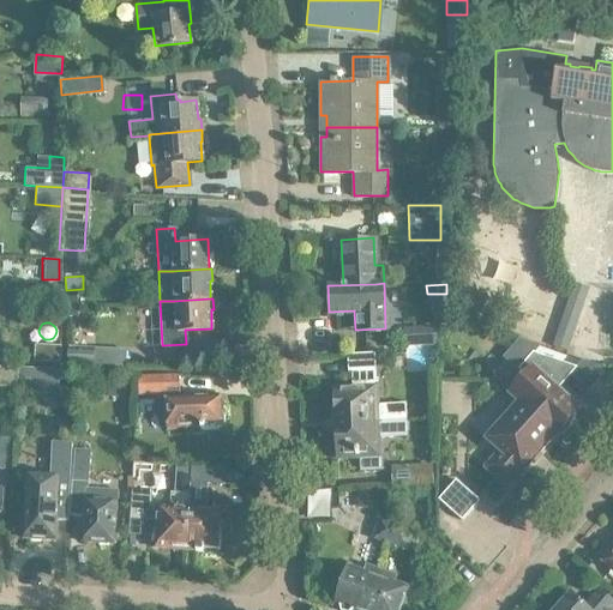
[(437,342),(436,324),(403,326),(404,344),(437,342)]
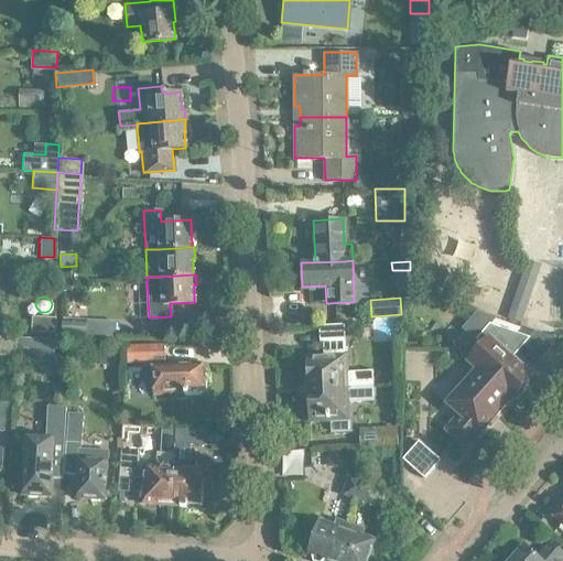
[(33,314),(33,330),(54,331),(54,315),(33,314)]
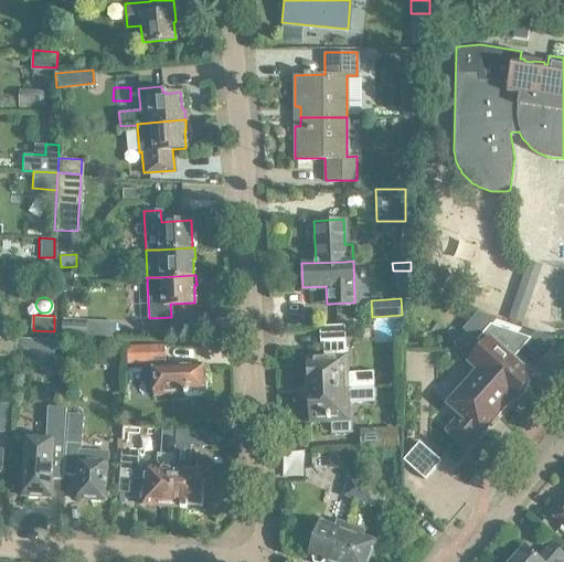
[(64,316),(63,331),(117,335),(117,319),(64,316)]
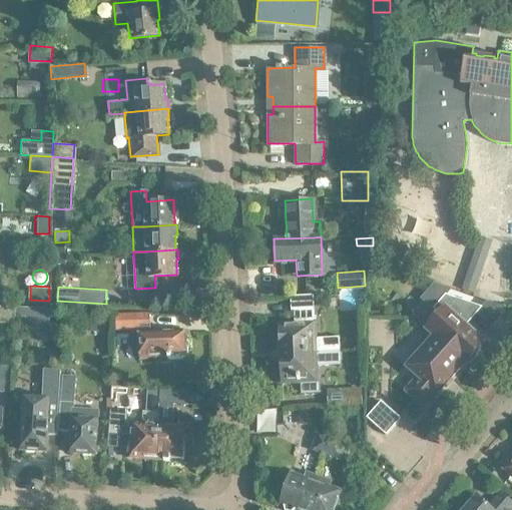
[(439,313),(425,329),(433,336),(463,363),(464,363),(465,361),(469,361),(475,354),(475,351),(484,341),(463,323),(479,305),(444,294),(432,307),(439,313)]
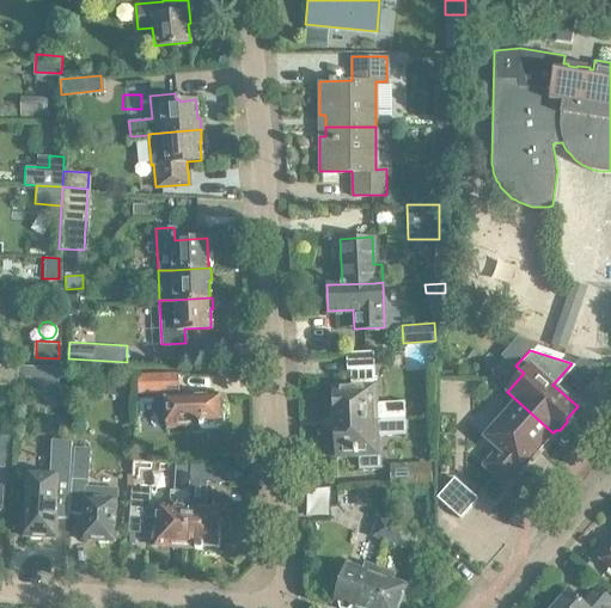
[(404,417),(403,400),(376,401),(374,385),(371,385),(371,367),(373,367),(372,351),(346,352),(347,368),(350,368),(350,386),(330,386),(333,421),(376,418),(389,417),(404,417)]
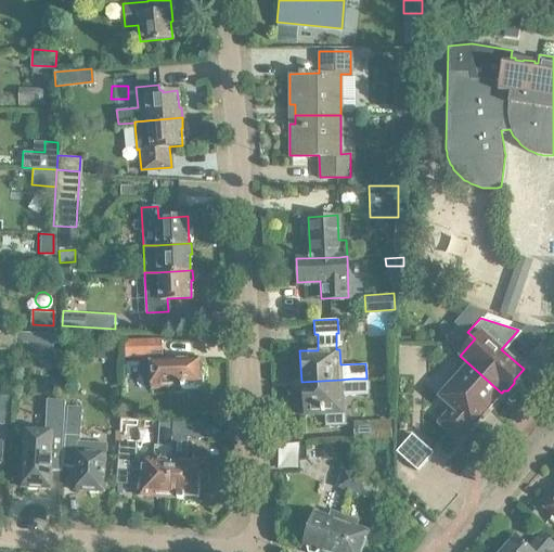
[(0,347),(14,348),(15,330),(0,329),(0,347)]
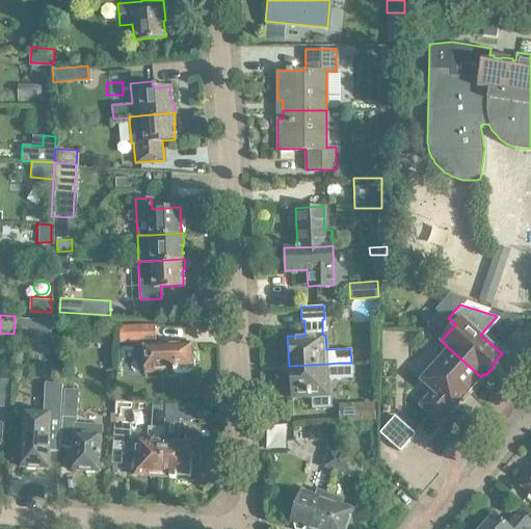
[(155,339),(154,324),(118,325),(120,341),(155,339)]
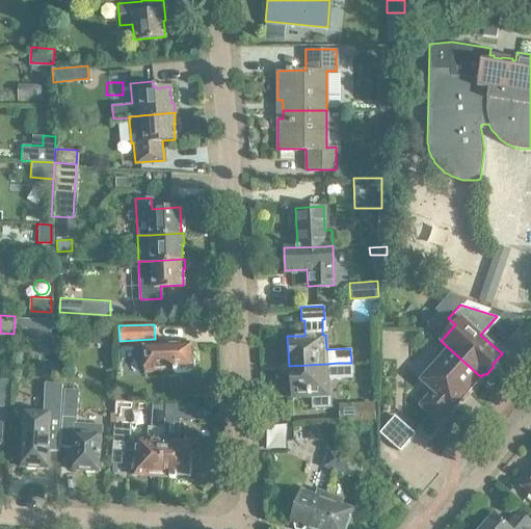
[(191,366),(193,364),(193,358),(190,355),(190,343),(169,344),(169,342),(155,343),(142,344),(144,370),(173,369),(174,371),(191,370),(191,366)]
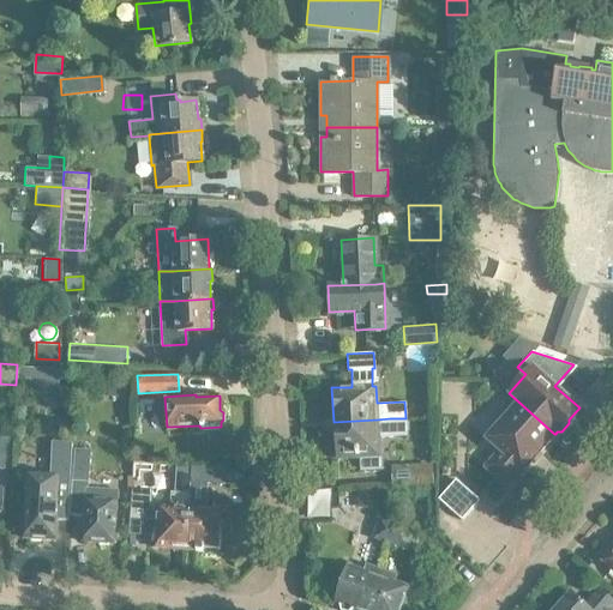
[(498,450),(484,465),(508,487),(554,434),(518,402),(485,439),(498,450)]
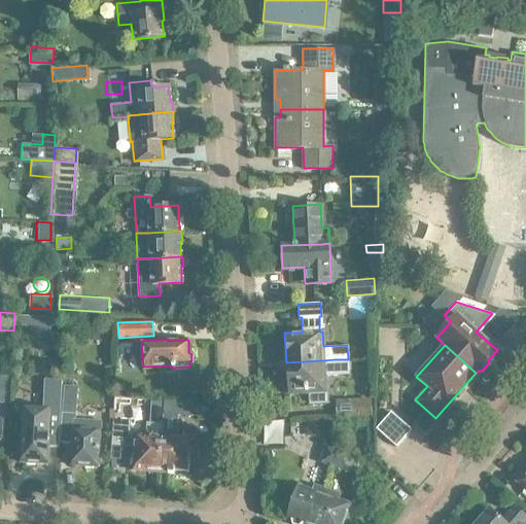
[(335,359),(323,360),(323,373),(335,372),(335,370),(348,369),(348,359),(335,359)]
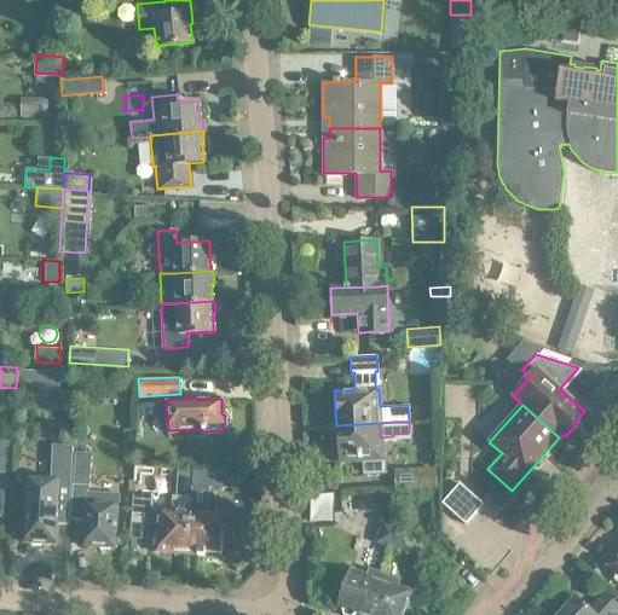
[(380,423),(336,425),(338,458),(364,457),(365,470),(382,470),(381,457),(380,437),(380,423)]
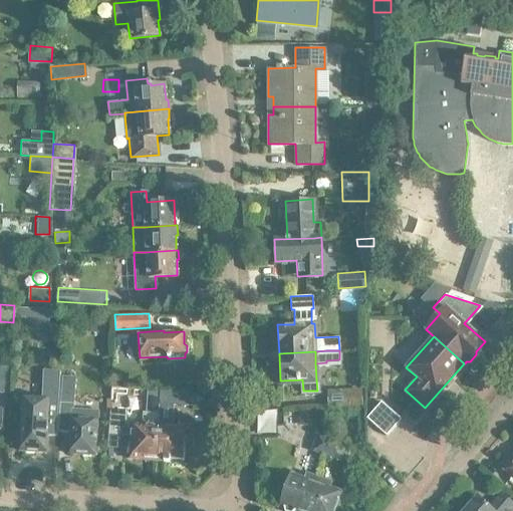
[(0,375),(11,376),(12,365),(0,364),(0,375)]
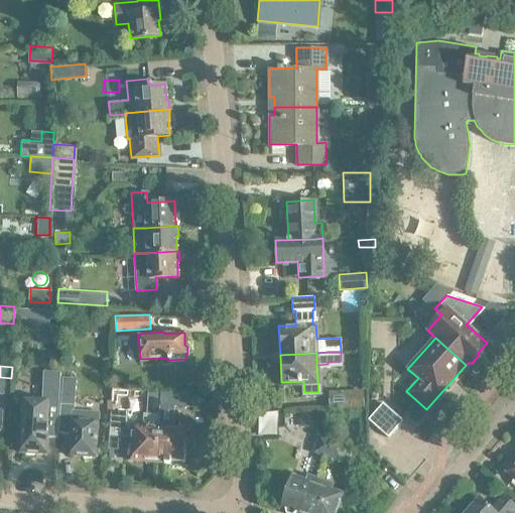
[(44,400),(23,399),(22,421),(20,421),(19,429),(21,429),(20,451),(23,451),(25,453),(32,453),(34,451),(44,452),(45,435),(56,436),(59,372),(43,372),(42,392),(44,392),(44,400)]
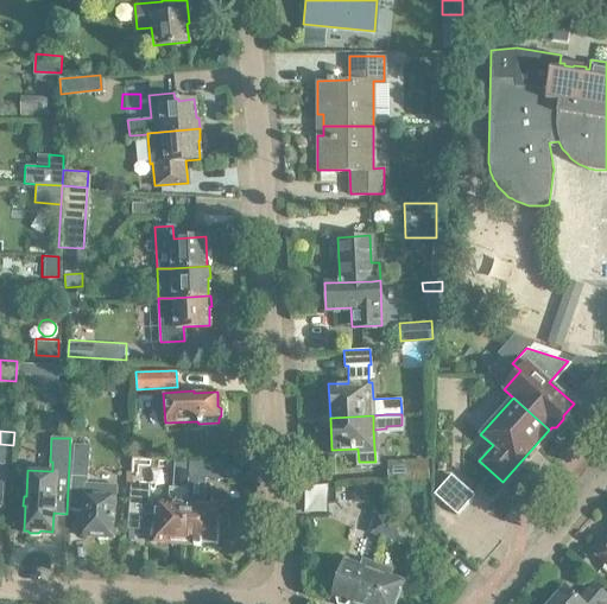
[(71,443),(70,474),(87,475),(88,443),(71,443)]
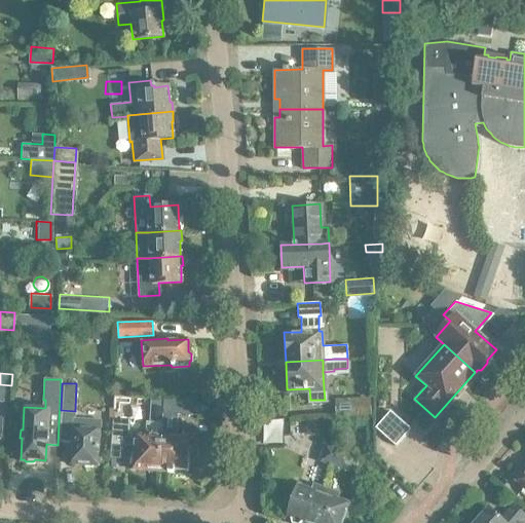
[(371,396),(336,397),(337,414),(340,414),(362,413),(371,413),(371,396)]
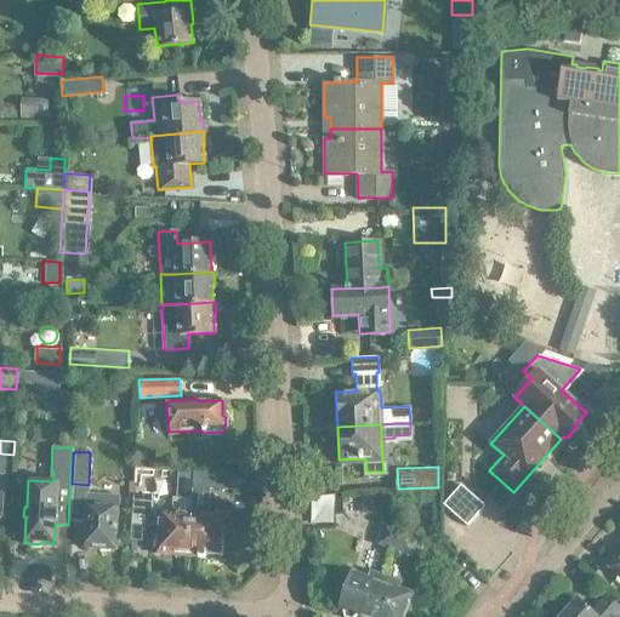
[(191,497),(187,553),(204,554),(204,553),(221,554),(222,535),(228,535),(229,514),(206,513),(208,504),(202,503),(203,486),(225,487),(226,473),(192,469),(191,497)]
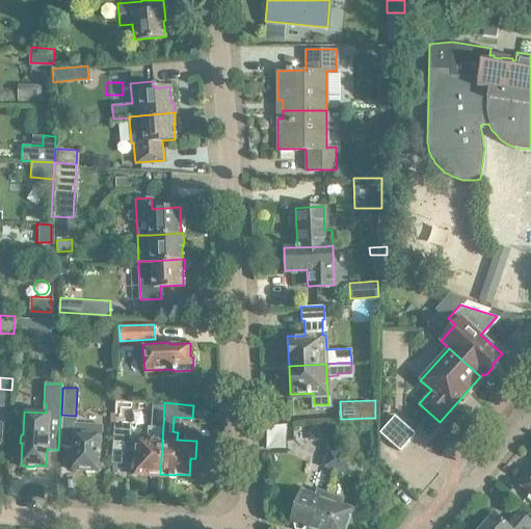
[(61,415),(59,445),(71,446),(71,450),(73,450),(72,468),(82,468),(84,470),(91,471),(94,469),(97,469),(99,434),(100,423),(84,423),(75,422),(76,418),(76,416),(61,415)]
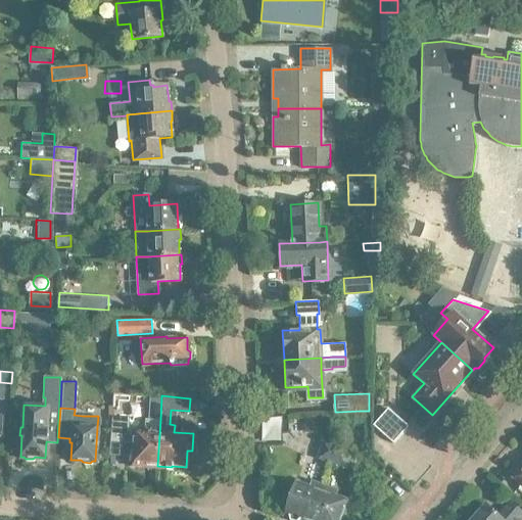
[(320,414),(303,415),(303,416),(303,428),(320,428),(320,414)]
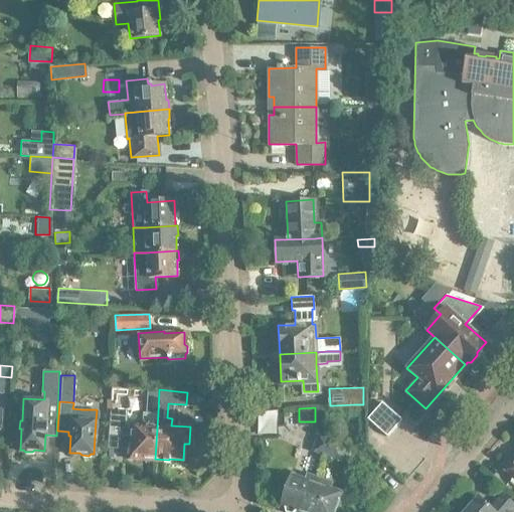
[(401,423),(380,407),(367,424),(387,442),(401,423)]
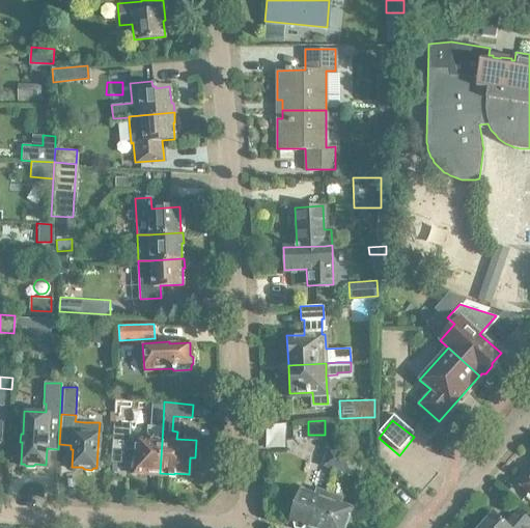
[(158,473),(160,473),(163,425),(146,424),(146,437),(129,436),(130,423),(113,422),(112,447),(129,448),(129,447),(134,448),(133,464),(134,464),(133,471),(147,472),(149,475),(156,475),(158,473)]
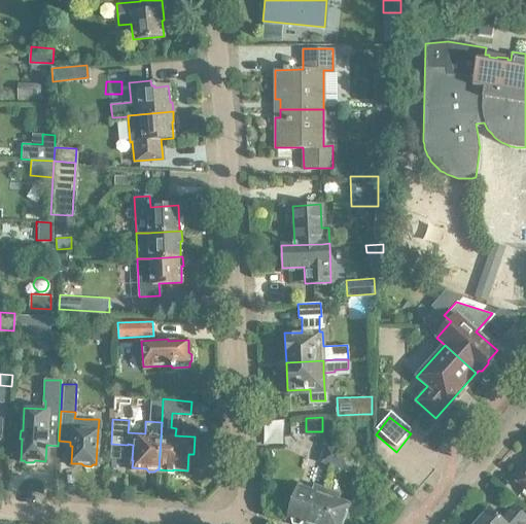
[(351,472),(357,454),(327,444),(321,461),(351,472)]
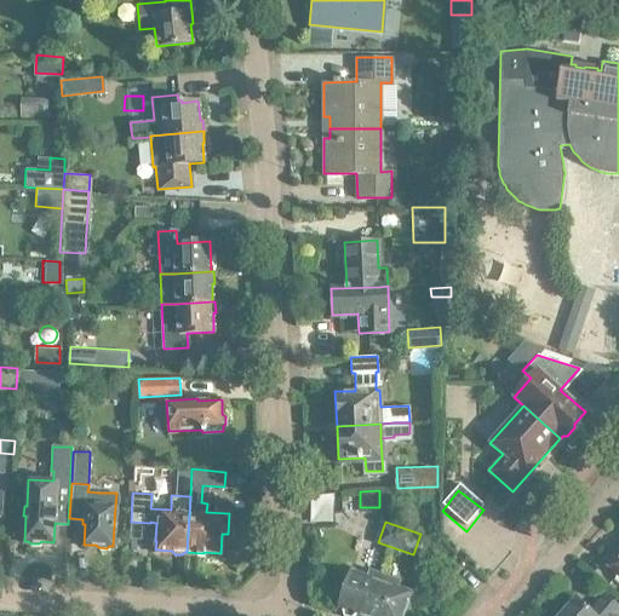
[(618,551),(608,565),(617,573),(615,575),(618,577),(618,551)]
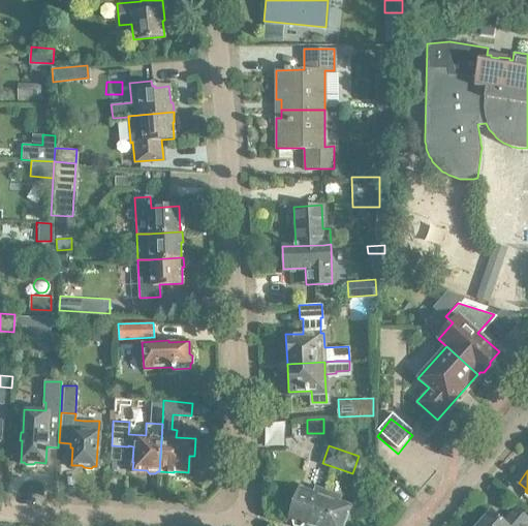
[(301,525),(303,525),(306,525),(315,525),(328,491),(315,487),(313,492),(299,487),(288,520),(291,521),(292,525),(301,525)]
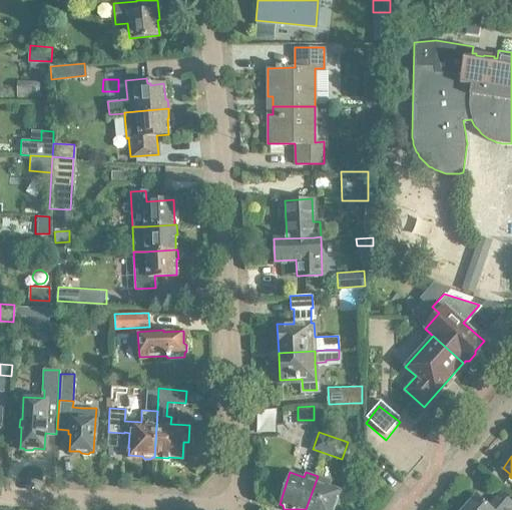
[(329,480),(318,476),(306,509),(334,509),(341,490),(328,485),(329,480)]
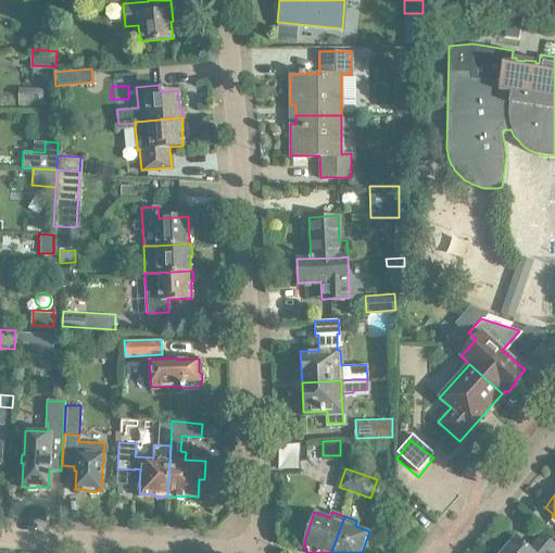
[(554,552),(554,544),(540,531),(531,542),(534,545),(530,550),(515,536),(500,552),(554,552)]
